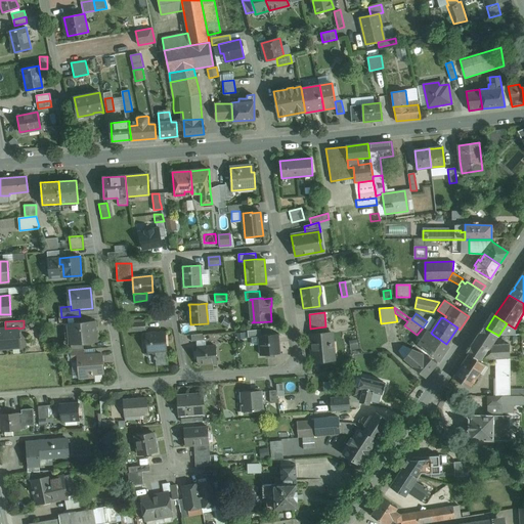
[(75,322),(68,323),(70,344),(95,342),(94,320),(75,322)]
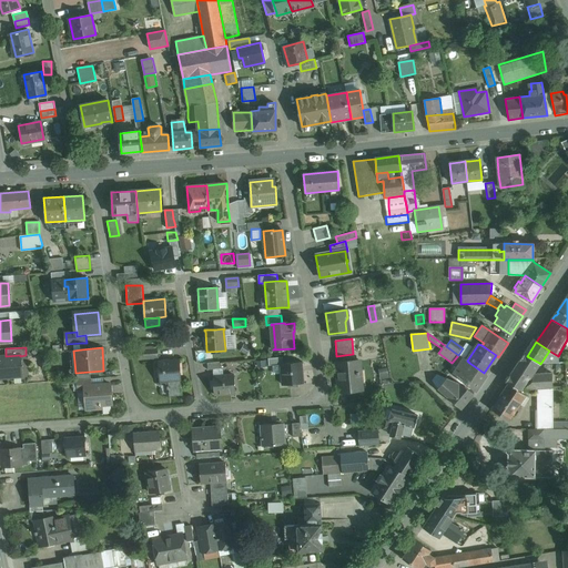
[(158,350),(138,351),(139,359),(159,357),(158,350)]
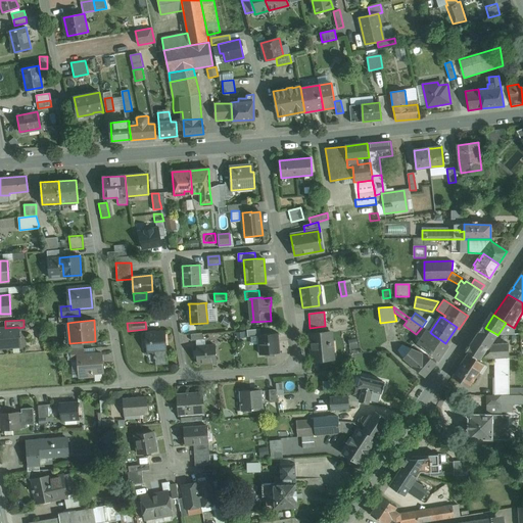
[(5,328),(0,328),(0,347),(20,346),(18,328),(18,327),(5,328)]
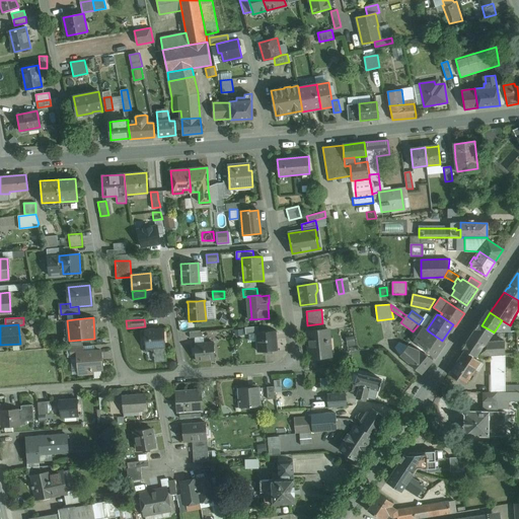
[(493,331),(482,325),(472,339),(484,346),(487,342),(493,331)]
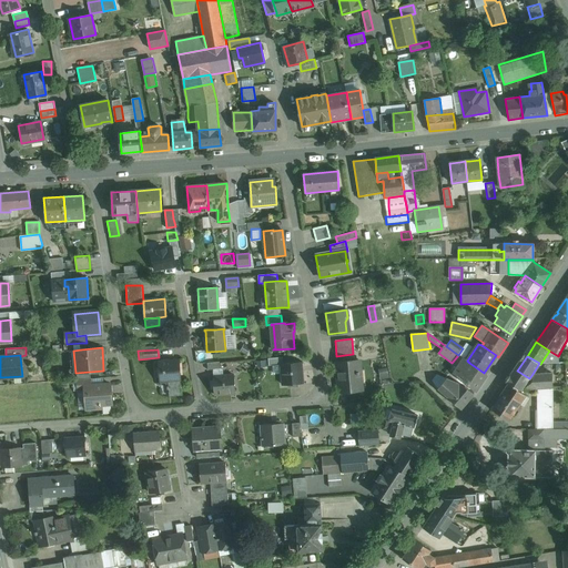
[(179,361),(159,362),(160,385),(169,384),(170,396),(182,395),(180,379),(181,379),(179,361)]
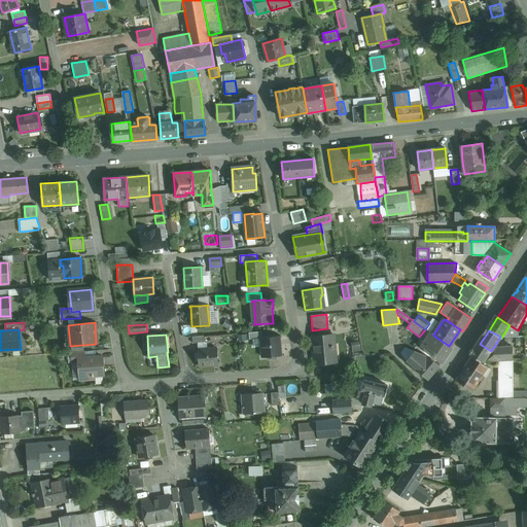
[(334,335),(312,337),(315,364),(336,362),(334,335)]
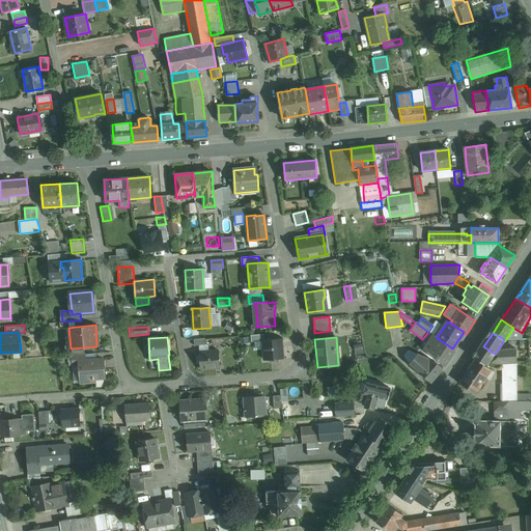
[(264,340),(263,340),(263,341),(264,360),(283,359),(281,338),(264,340)]
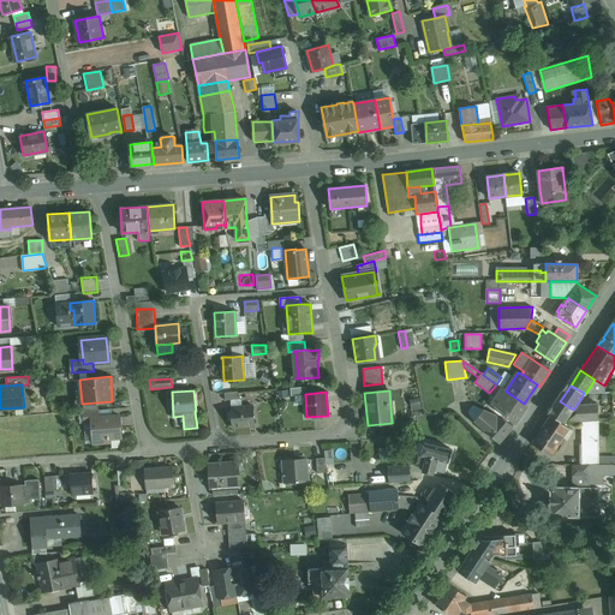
[(500,392),(490,405),(497,411),(506,396),(500,392)]
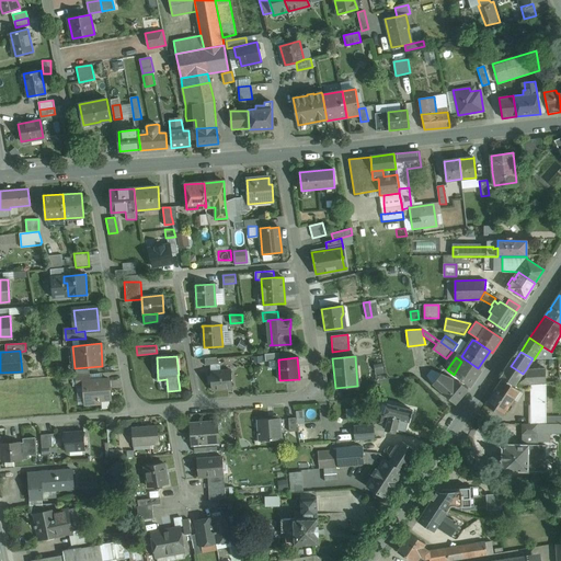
[(478,368),(464,358),(461,362),(454,375),(470,387),(481,370),(478,368)]
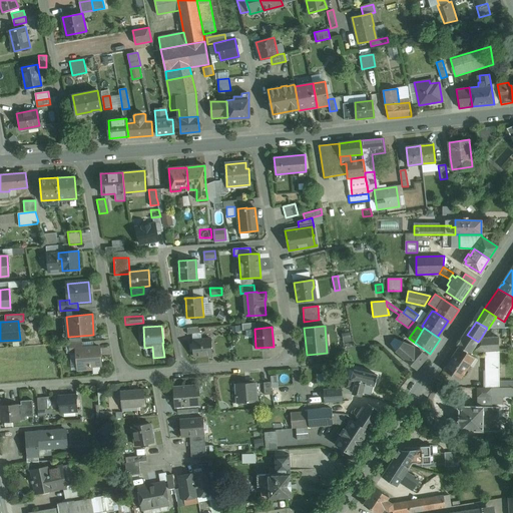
[(356,340),(354,331),(345,333),(347,342),(356,340)]
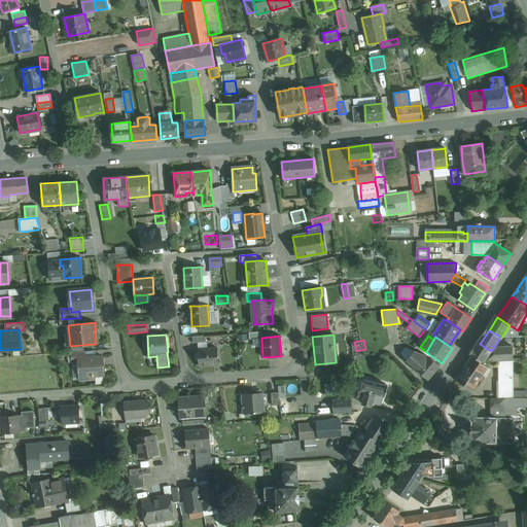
[(217,348),(207,349),(207,343),(205,342),(204,342),(198,343),(199,366),(218,364),(217,348)]
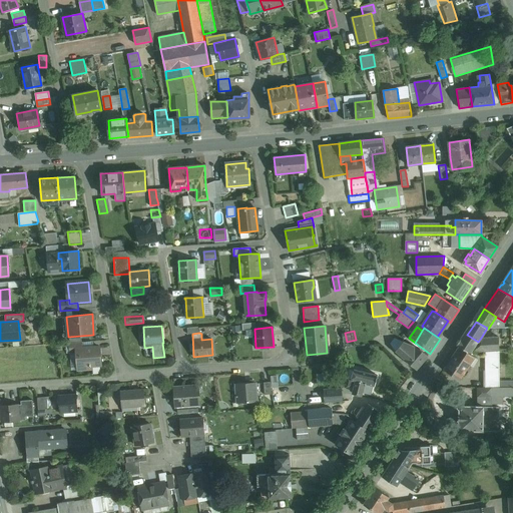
[(478,342),(467,335),(459,347),(467,352),(472,352),(478,342)]
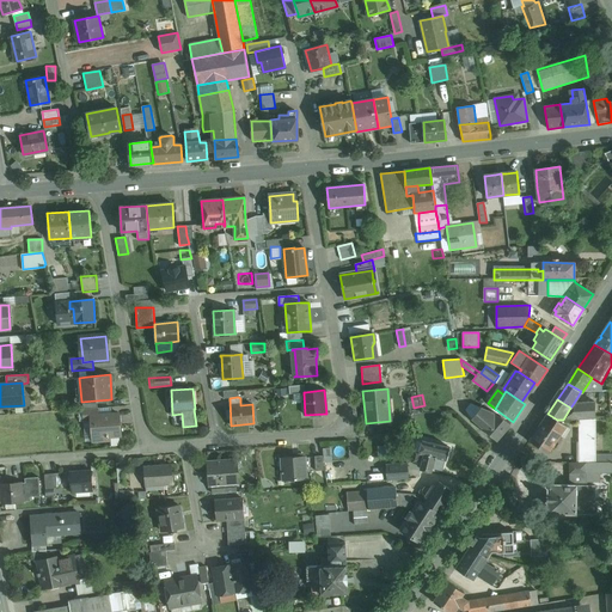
[(599,402),(574,403),(570,408),(563,420),(595,417),(595,408),(599,408),(599,402)]
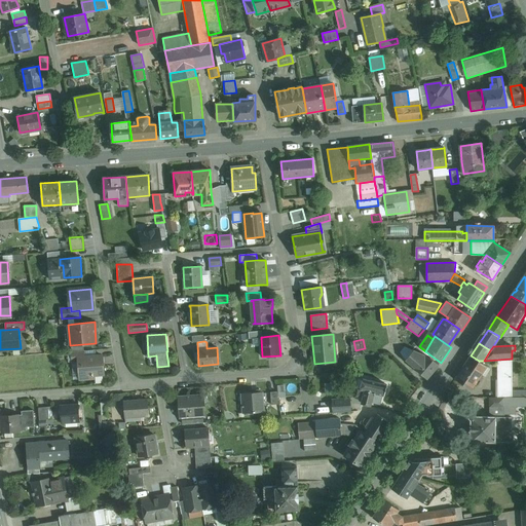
[(430,358),(420,352),(414,350),(406,361),(426,379),(439,365),(430,358)]
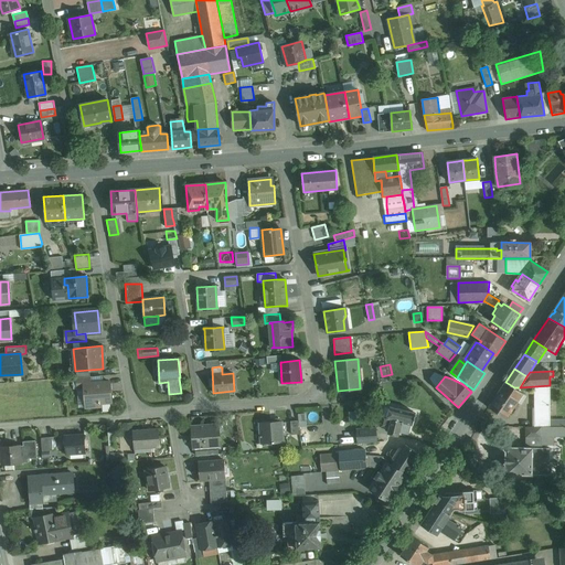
[(110,382),(84,384),(85,408),(102,406),(102,403),(112,402),(110,382)]
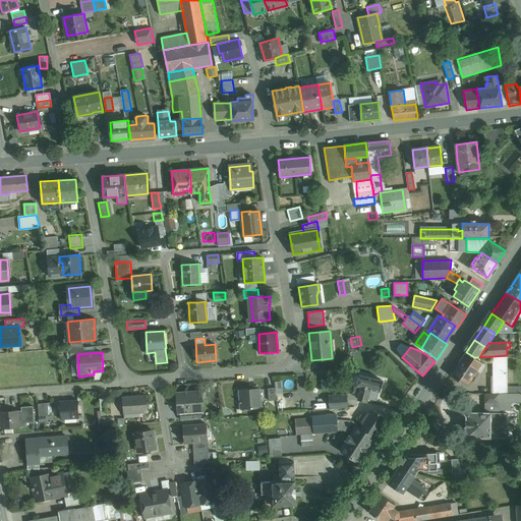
[(466,352),(451,375),(466,386),(482,362),(474,357),(466,352)]
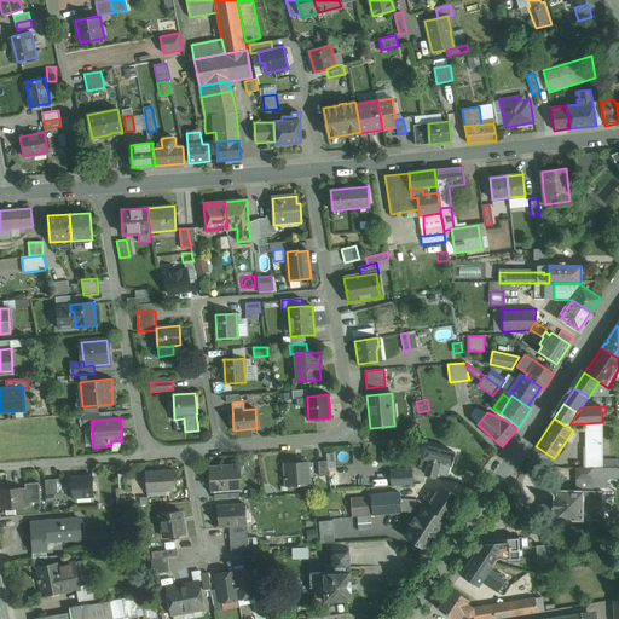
[(585,426),(585,468),(593,468),(602,468),(602,460),(602,424),(585,426)]
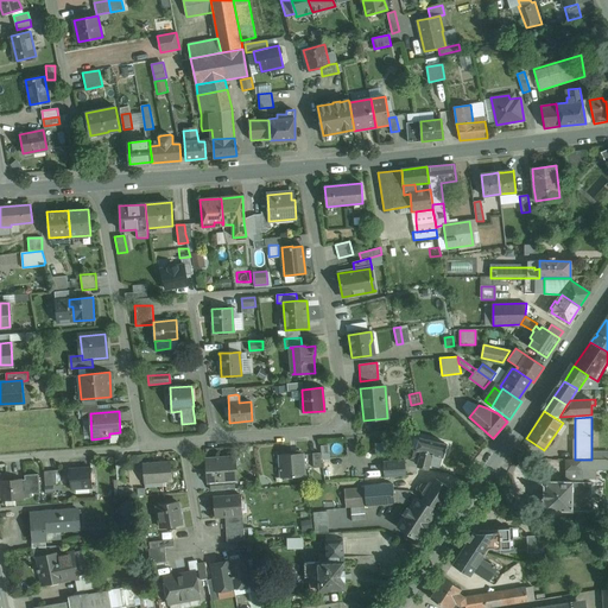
[(448,444),(419,437),(412,438),(410,447),(412,448),(410,460),(419,461),(418,466),(428,468),(429,464),(439,467),(442,456),(444,457),(448,444)]
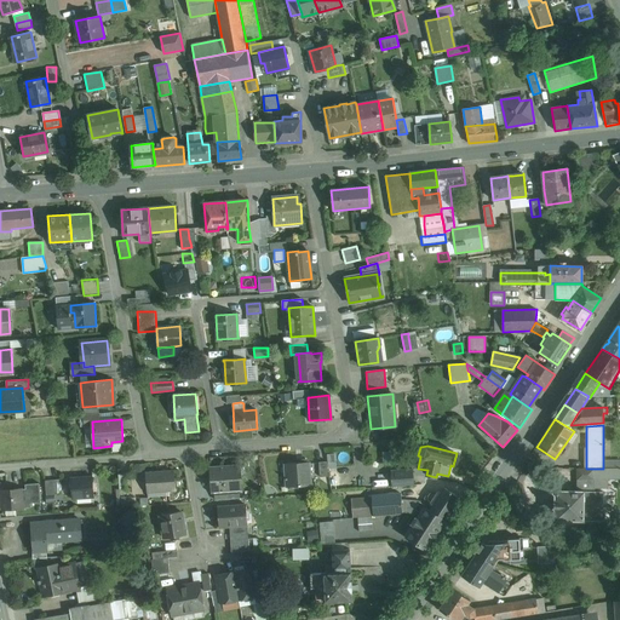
[(308,461),(286,464),(287,487),(310,486),(308,461)]
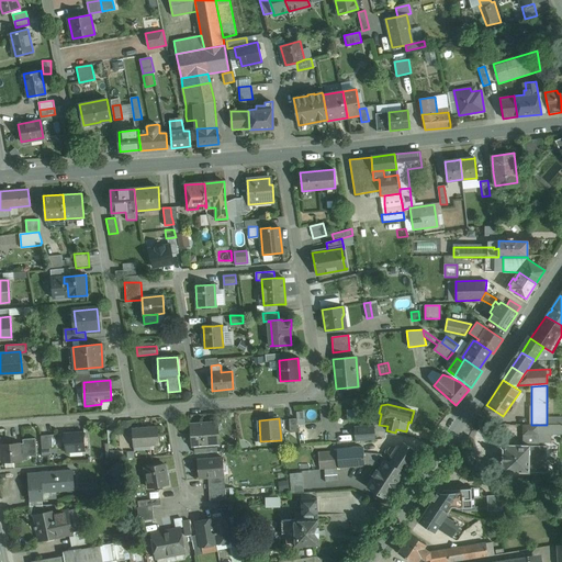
[(296,418),(289,419),(290,433),(299,431),(296,418)]
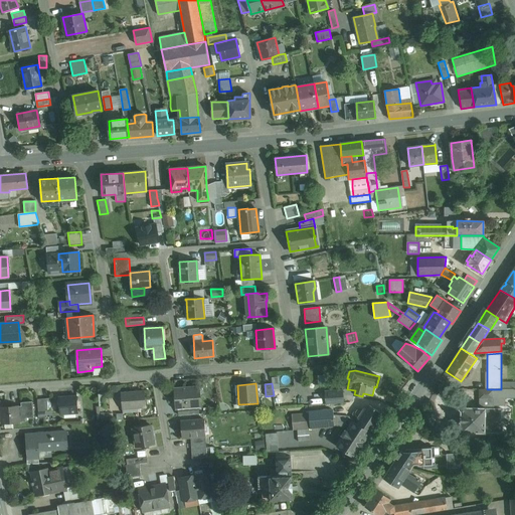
[(199,387),(175,388),(176,409),(178,409),(190,408),(200,407),(199,387)]
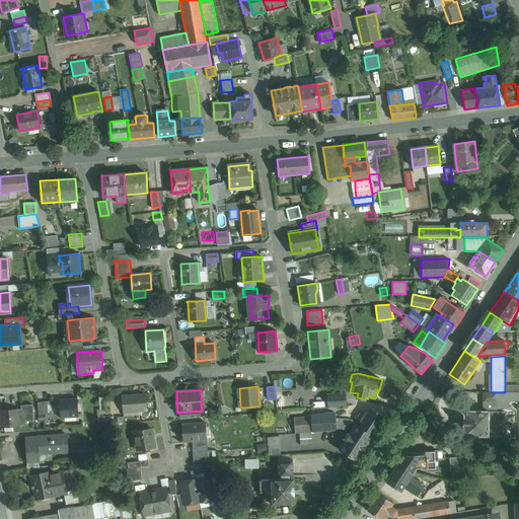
[(518,391),(505,392),(497,392),(497,400),(518,400),(518,391)]
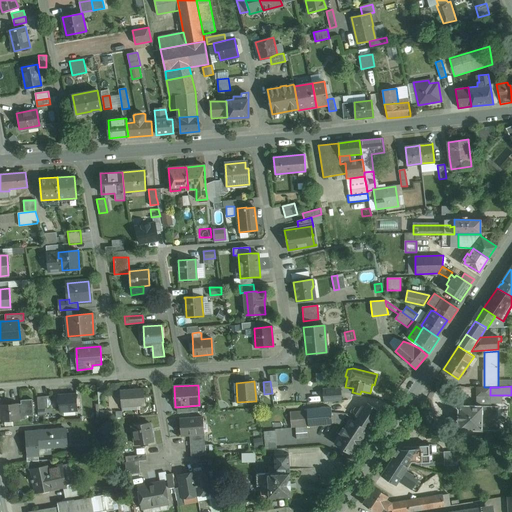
[(341,388),(323,389),(324,402),(342,400),(341,388)]
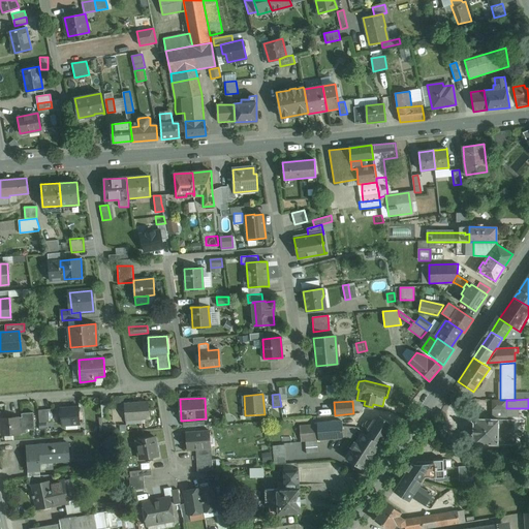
[(148,402),(124,404),(126,421),(149,418),(148,402)]
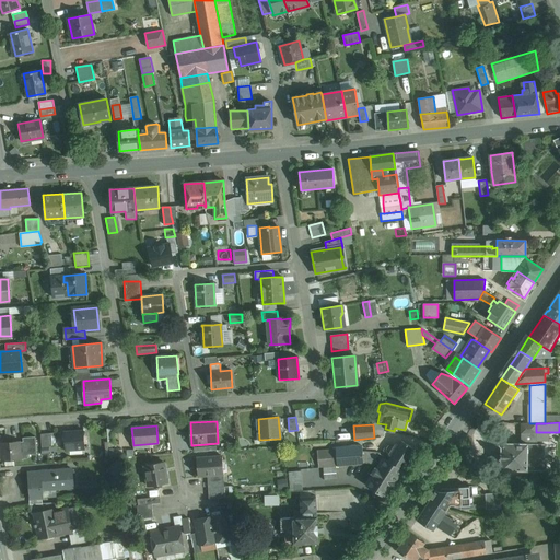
[(83,431),(65,432),(66,451),(84,448),(83,431)]
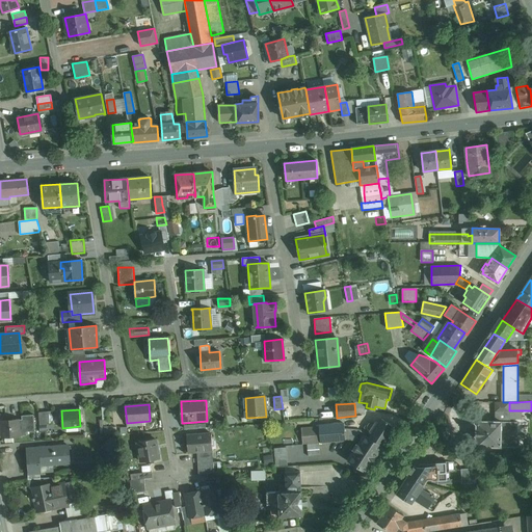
[(22,420),(19,420),(19,419),(1,421),(2,439),(20,436),(20,435),(27,435),(26,432),(35,431),(33,415),(22,416),(22,420)]
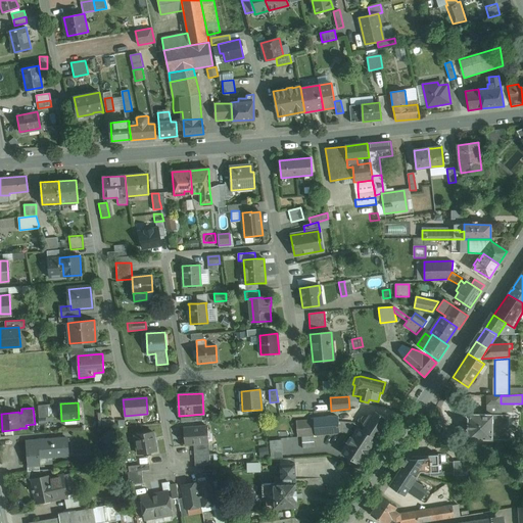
[(372,416),(370,415),(363,424),(365,425),(363,429),(376,438),(388,420),(375,411),(372,416)]
